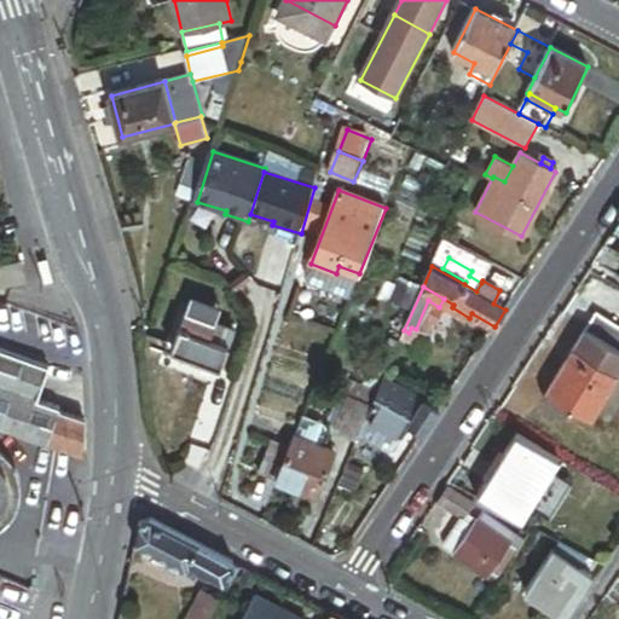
[(186,312),(173,350),(194,357),(191,363),(219,372),(236,330),(186,312)]
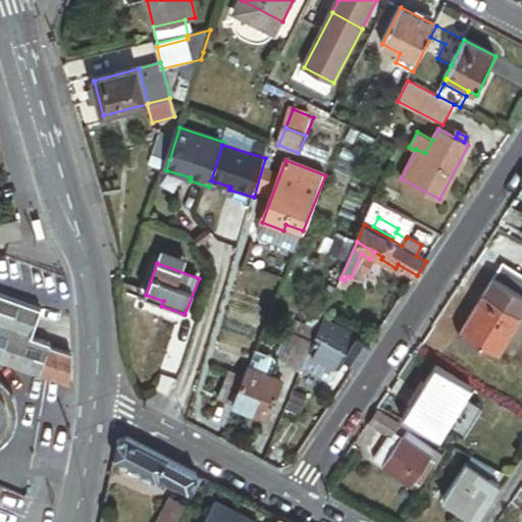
[(521,274),(503,263),(493,277),(521,296),(521,274)]
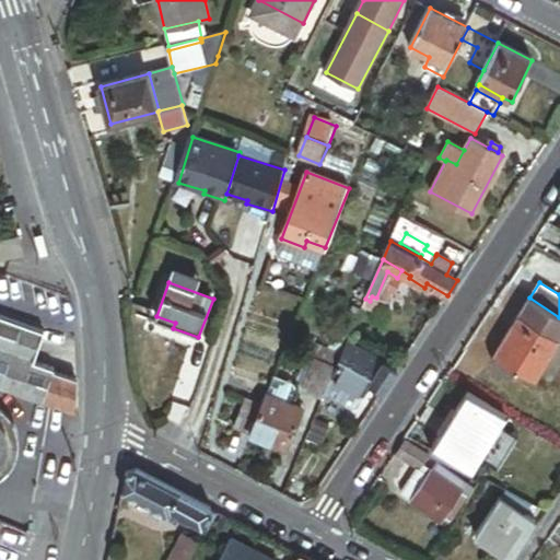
[(559,336),(559,317),(529,298),(492,359),(494,366),(508,374),(516,373),(520,368),(536,376),(559,336)]
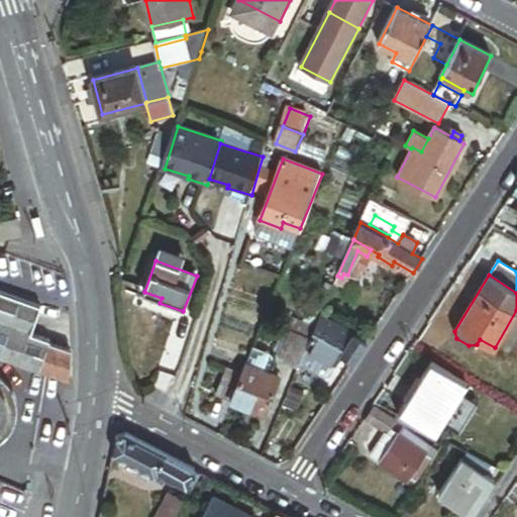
[(72,372),(71,355),(47,345),(48,343),(30,336),(40,311),(0,295),(0,363),(39,378),(41,374),(71,385),(72,372)]
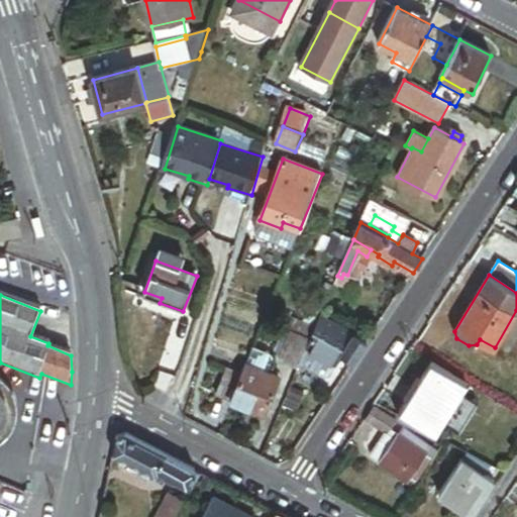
[(342,353),(354,360),(366,342),(360,339),(340,327),(324,317),(316,330),(331,339),(346,348),(342,353)]
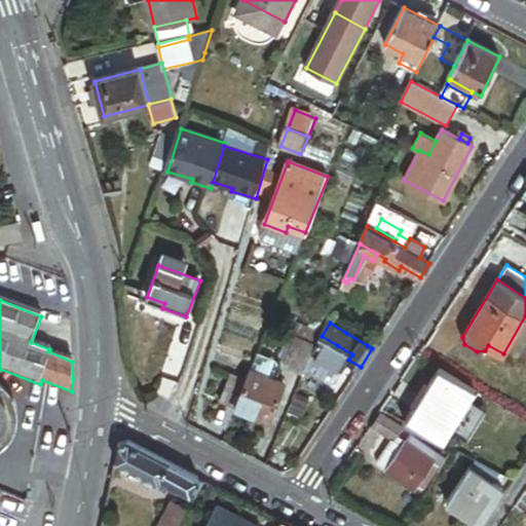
[(284,367),(303,375),(316,344),(311,342),(316,331),(302,325),(284,367)]
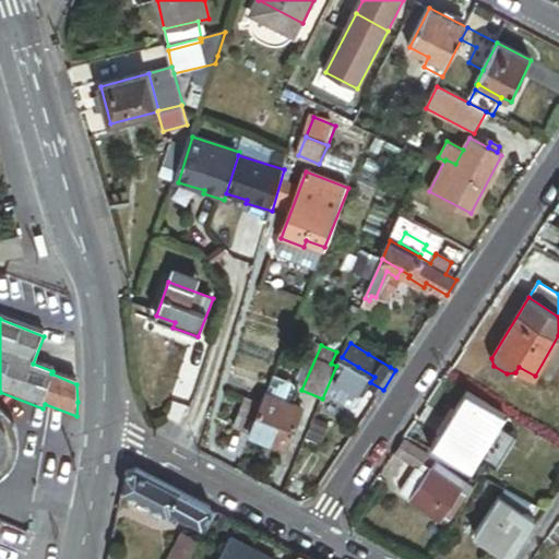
[(392,363),(371,349),(368,354),(390,367),(392,363)]
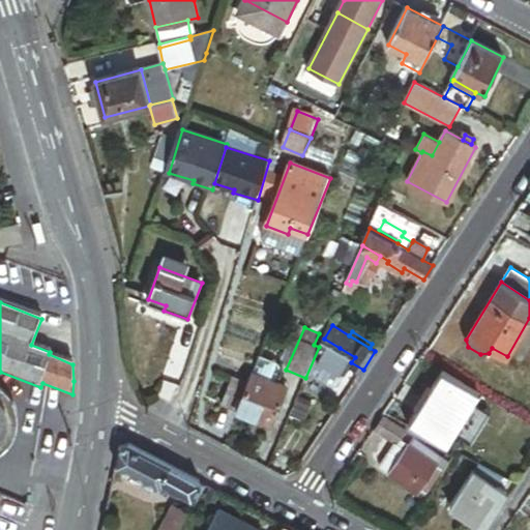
[(335,353),(340,348),(324,339),(316,356),(345,374),(351,362),(335,353)]
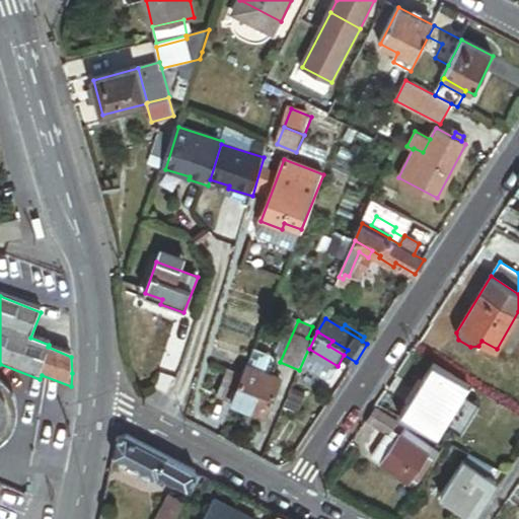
[(328,346),(344,355),(348,350),(332,341),(328,346)]
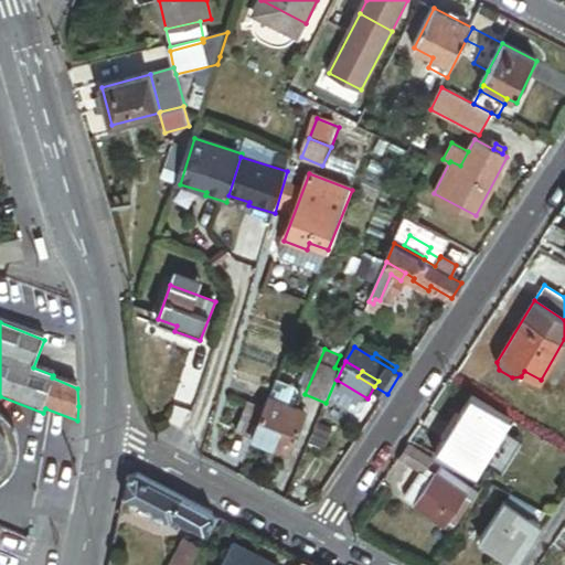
[(278,379),(270,395),(292,404),(298,392),(296,385),(278,379)]
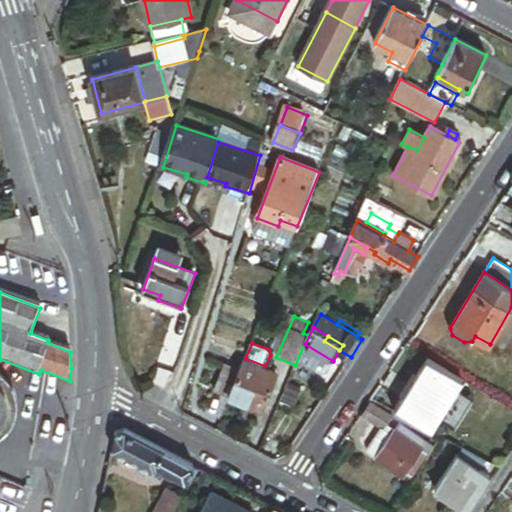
[(163,357),(150,383),(164,390),(178,364),(163,357)]
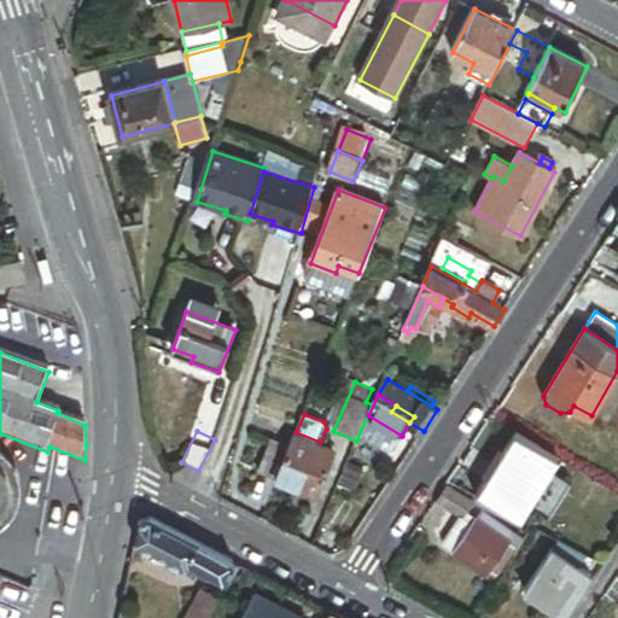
[(320,442),(296,432),(290,449),(278,481),(315,496),(334,448),(320,442)]
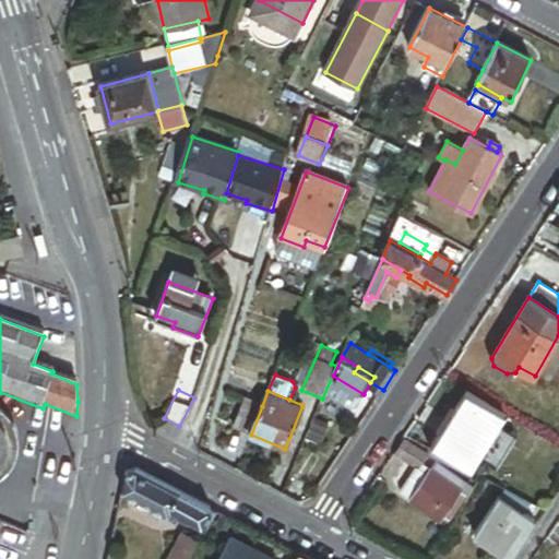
[(471,470),(506,414),(467,391),(432,450),(471,470)]
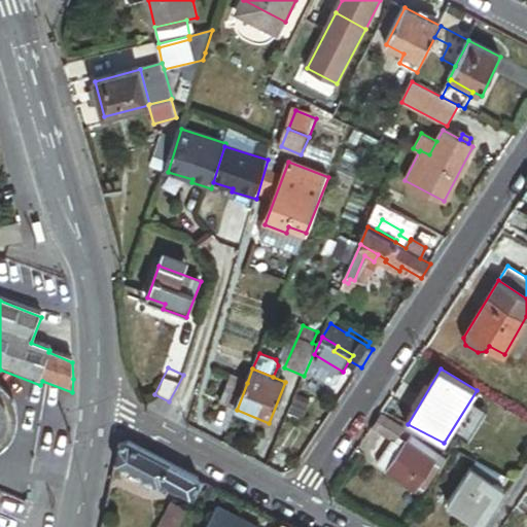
[(232,376),(220,403),(237,410),(247,383),(232,376)]
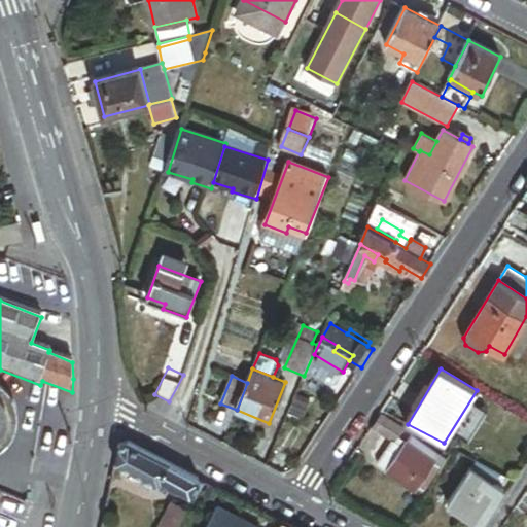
[(0,443),(1,443),(5,437),(9,429),(12,420),(12,411),(11,406),(8,396),(7,392),(3,386),(0,383),(0,443)]
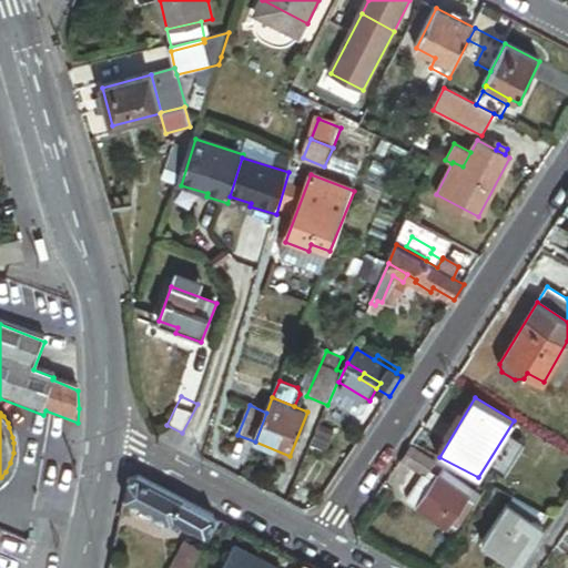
[(402,463),(422,474),(425,475),(428,469),(434,460),(412,447),(402,463)]
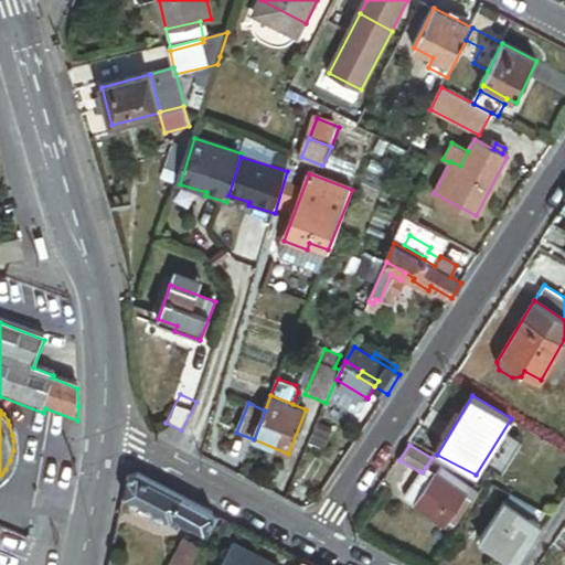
[(435,472),(414,503),(444,523),(446,521),(452,525),(470,499),(464,494),(469,486),(439,466),(435,472)]
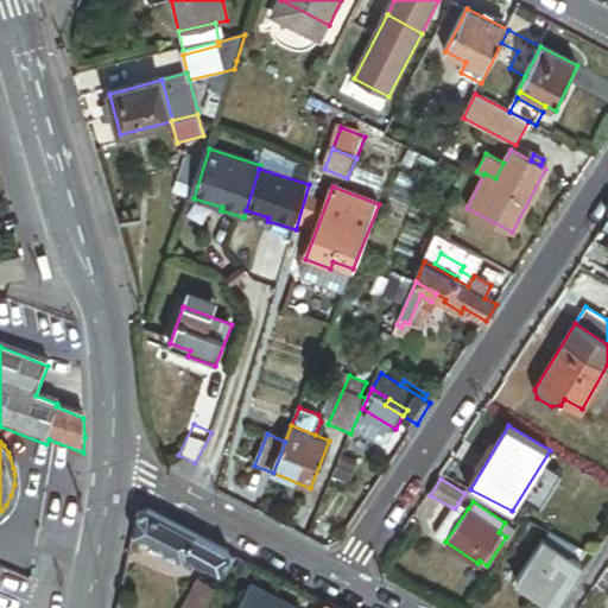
[(455,508),(451,507),(434,534),(445,542),(468,508),(458,502),(455,508)]
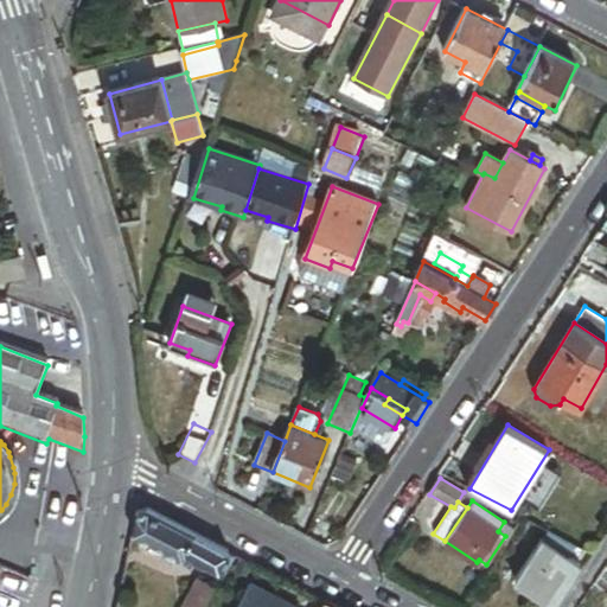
[(186,555),(221,573),(231,551),(149,509),(138,511),(133,537),(181,563),(186,555)]
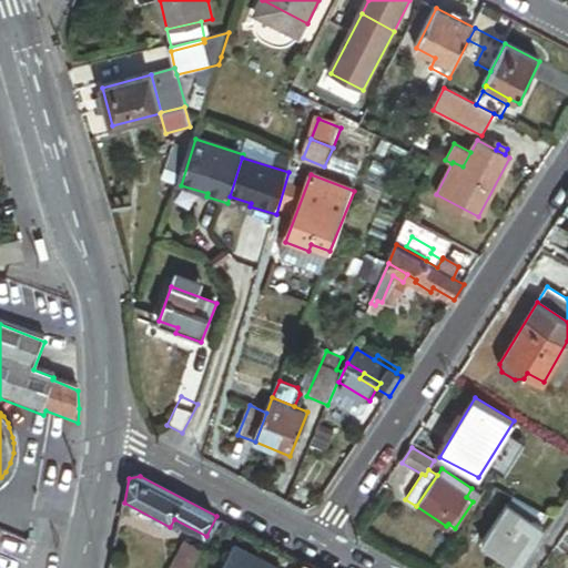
[(479,493),(472,488),(466,497),(473,501),(479,493)]
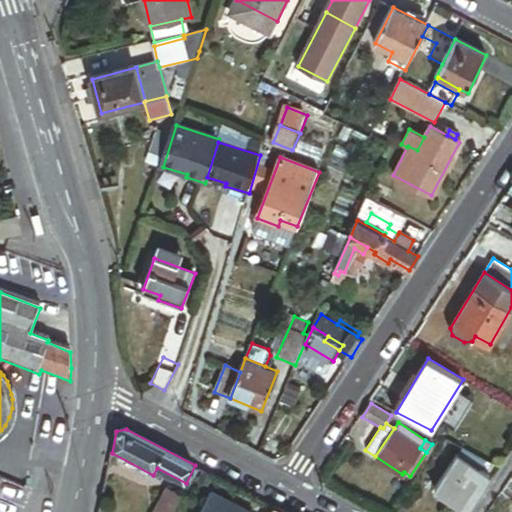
[(464,448),(458,456),(480,470),(487,460),(464,448)]
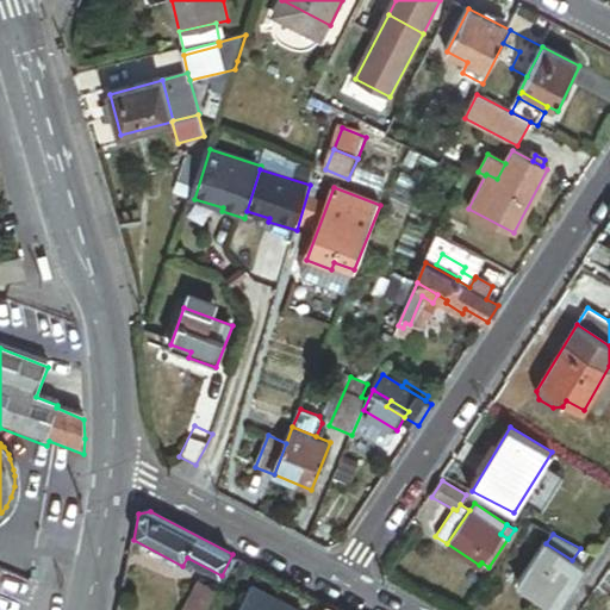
[(546,543),(520,583),(556,608),(584,568),(572,560),(546,543)]
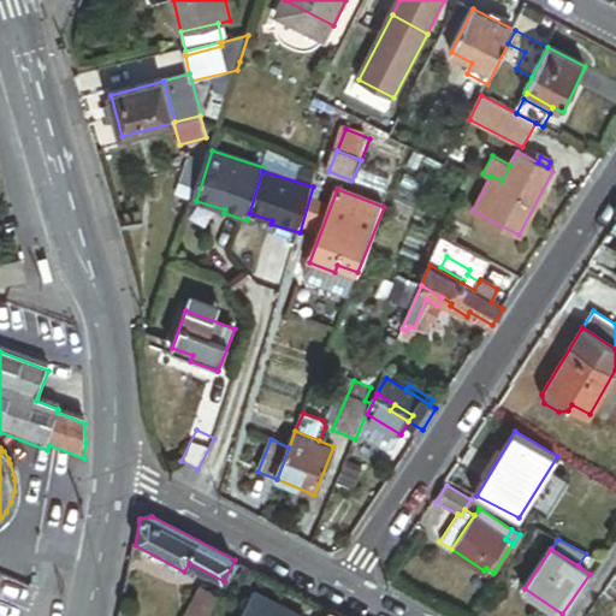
[(243,564),(237,578),(250,585),(256,572),(243,564)]
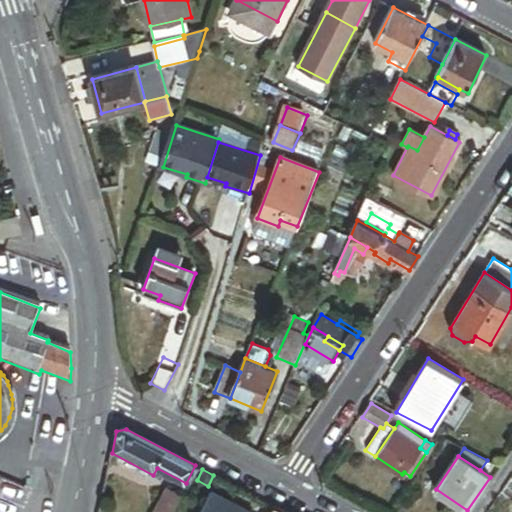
[(162,491),(152,511),(170,511),(177,498),(162,491)]
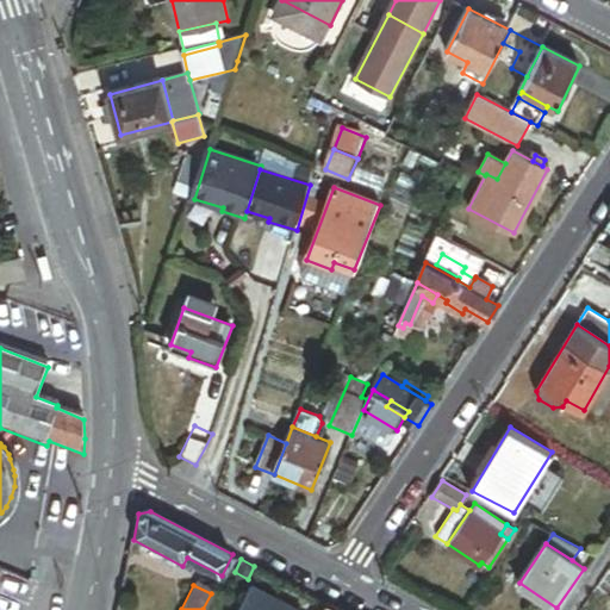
[(296,609),(246,586),(235,609),(296,609)]
